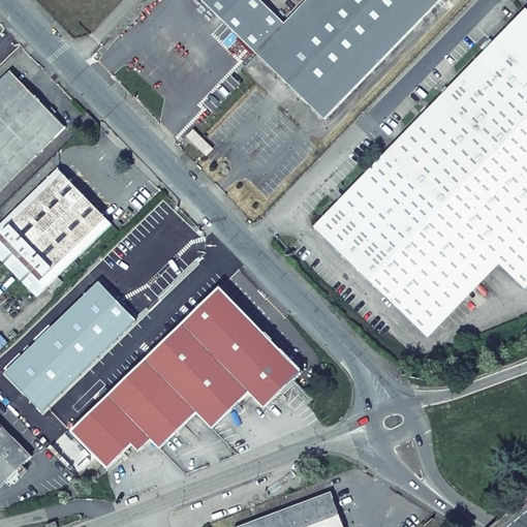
[(304,0),(283,22),(260,0),(200,0),(322,118),(437,0),(304,0)]
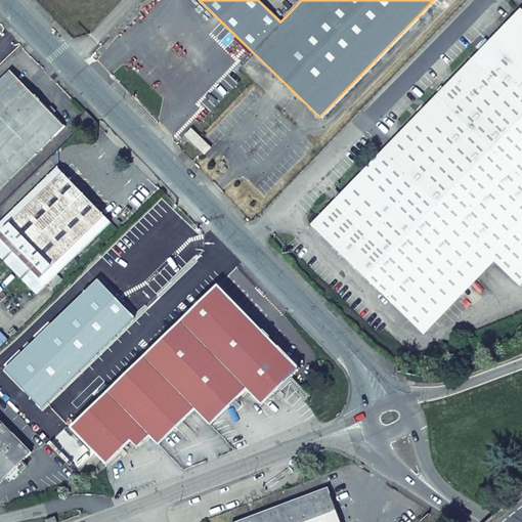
[(521,9),(520,7),(310,223),(421,330),(490,258),(518,285),(521,280),(521,9)]
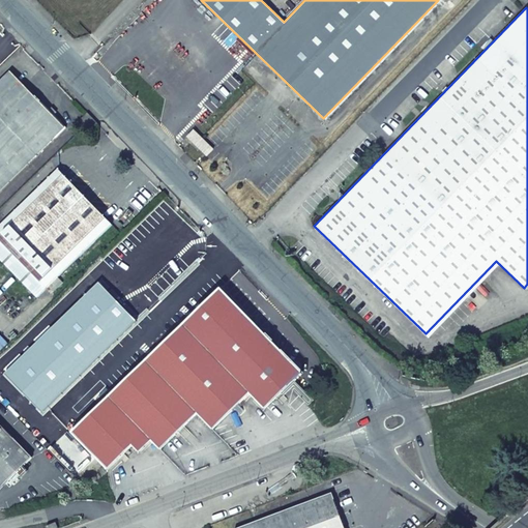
[(0,186),(62,125),(9,70),(0,79),(0,186)]
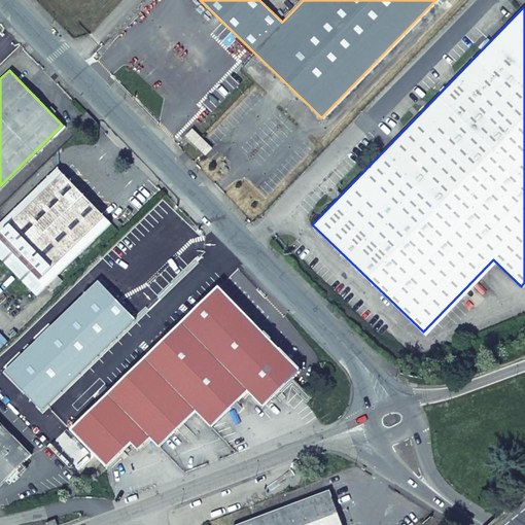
[(90,116),(84,110),(74,120),(79,126),(90,116)]
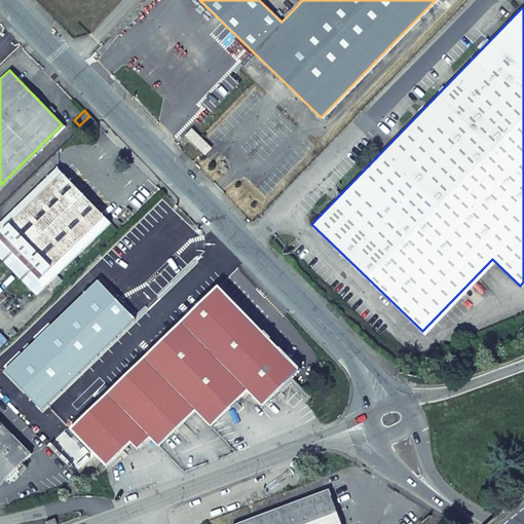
[(96,121),(89,116),(79,125),(85,132),(96,121)]
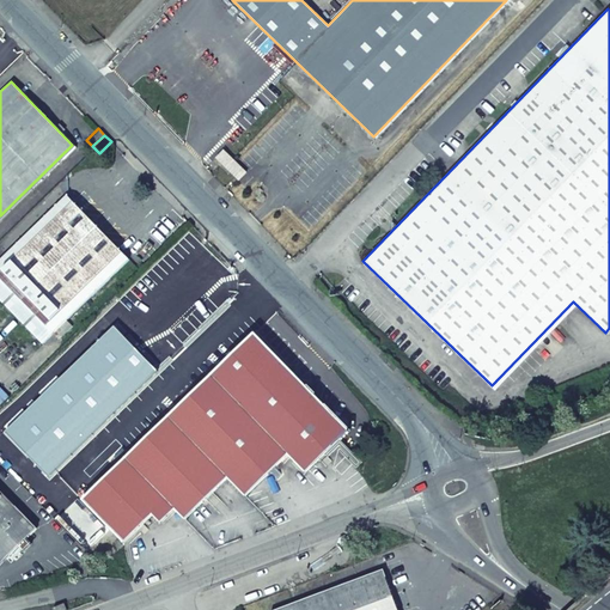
[(244,170),(223,148),(215,157),(237,178),(244,170)]
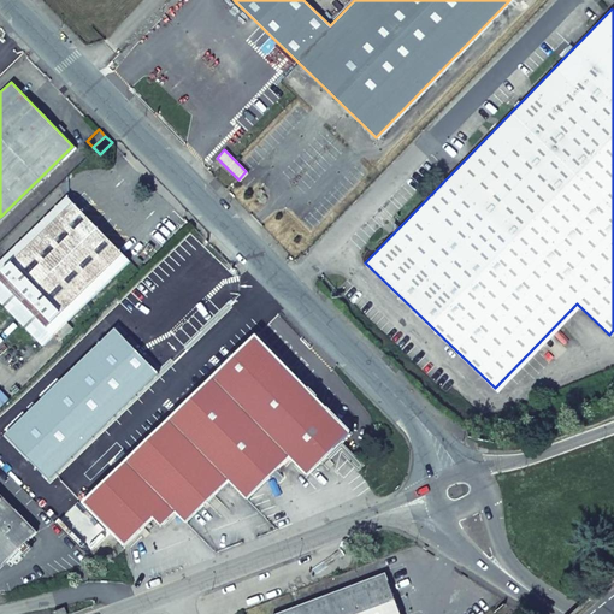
[(128,259),(65,194),(0,257),(0,278),(51,334),(128,259)]
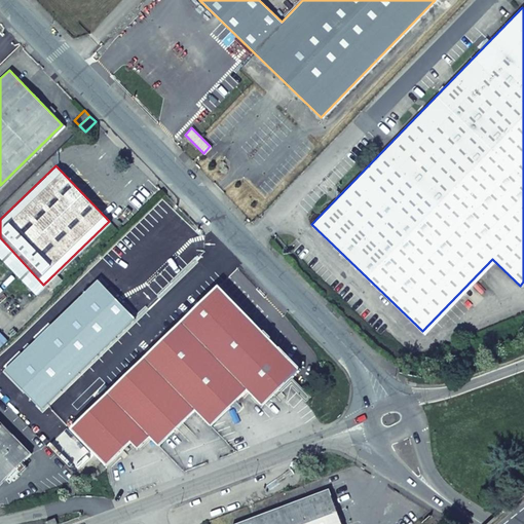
[(133,317),(96,281),(4,369),(40,407),(133,317)]
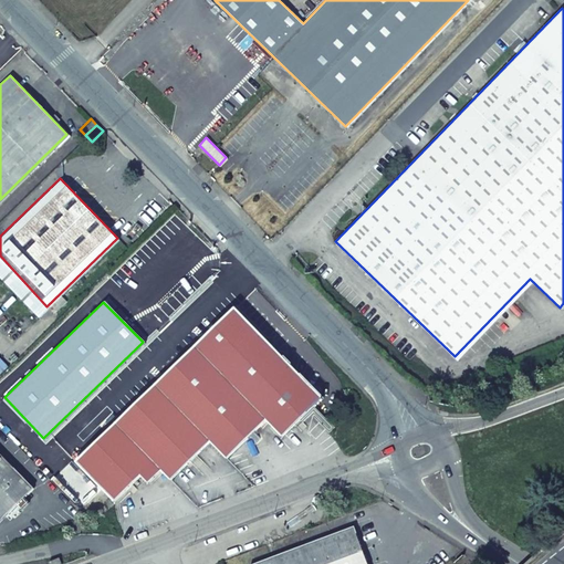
[(321,396),(235,307),(75,461),(113,500),(139,474),(147,481),(159,470),(169,478),(208,440),(226,457),(253,430),(264,419),(272,426),(281,435),(321,396)]
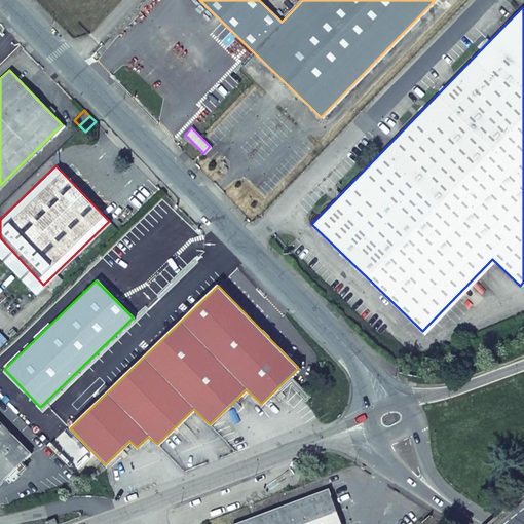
[(246,389),(235,400),(242,406),(253,396),(246,389)]
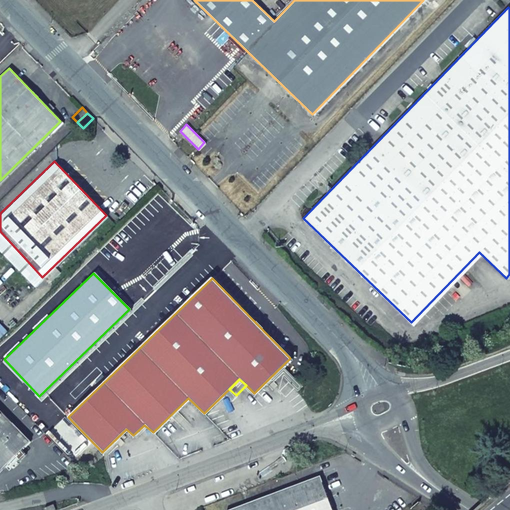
[(0,468),(29,441),(0,410),(0,468)]
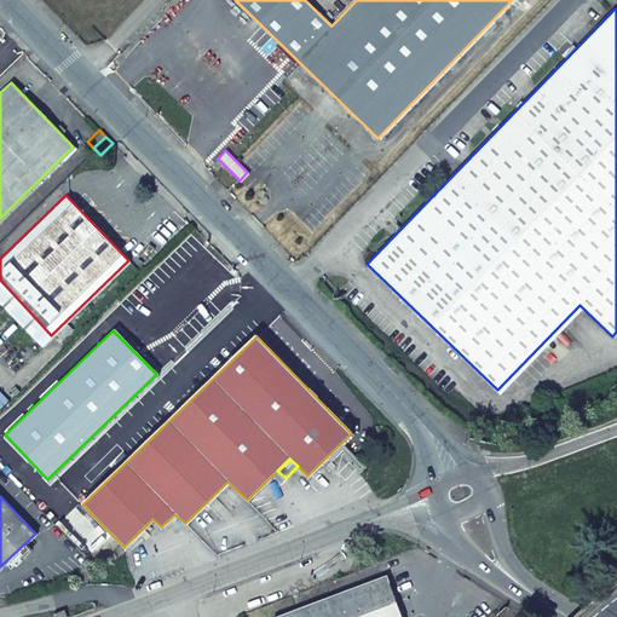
[(402,616),(386,574),(272,616),(271,616),(402,616)]
